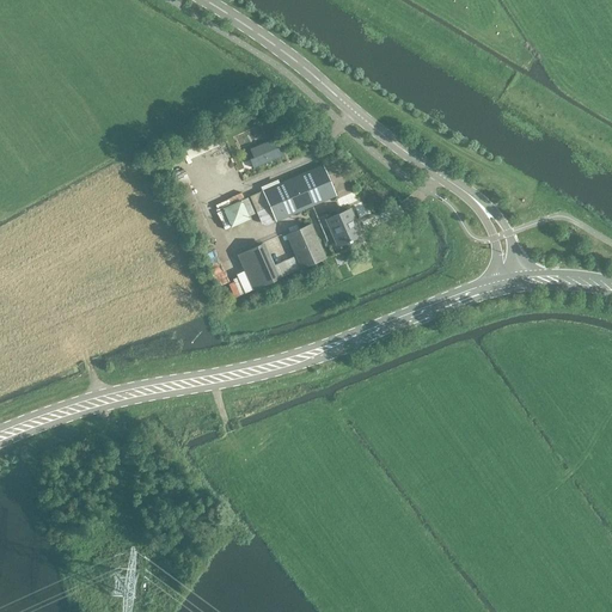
[(275,139),(250,150),(254,158),(257,167),(282,157),(275,139)]
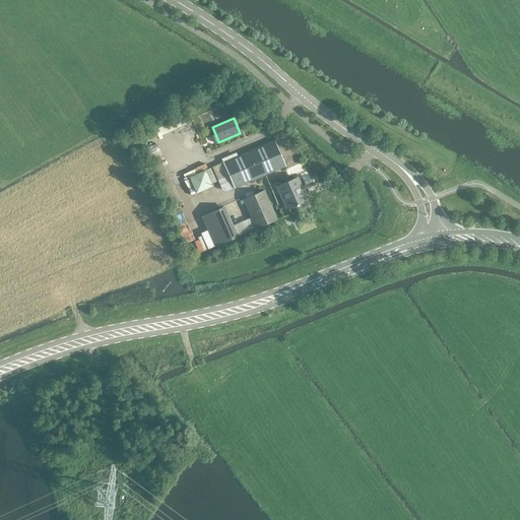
[(283,166),(273,141),(223,163),(234,187),(283,166)]
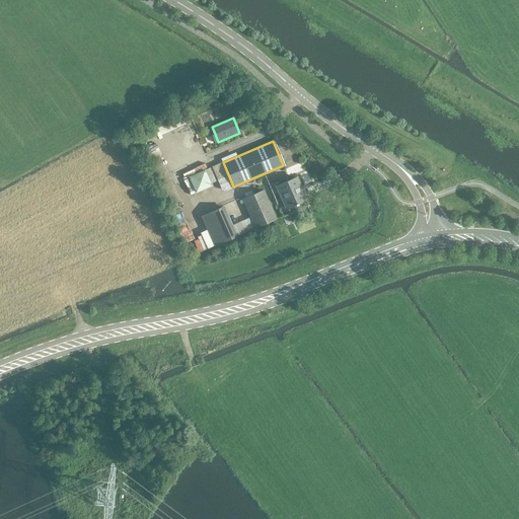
[(156,142),(146,146),(150,157),(160,153),(156,142)]
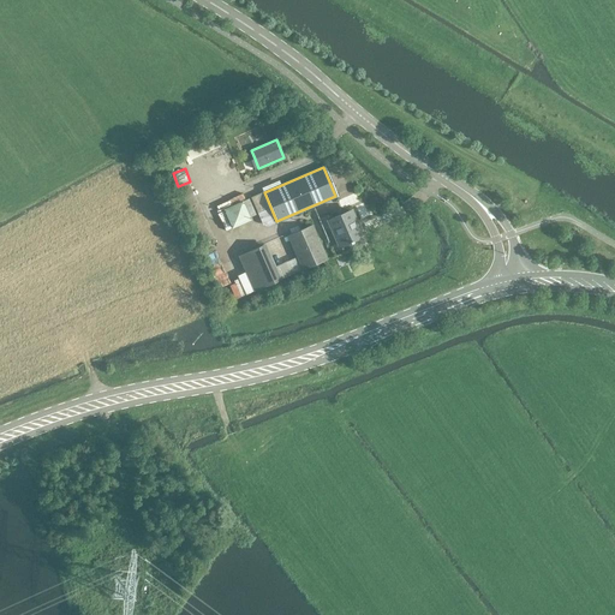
[(239,186),(236,178),(219,185),(222,193),(239,186)]
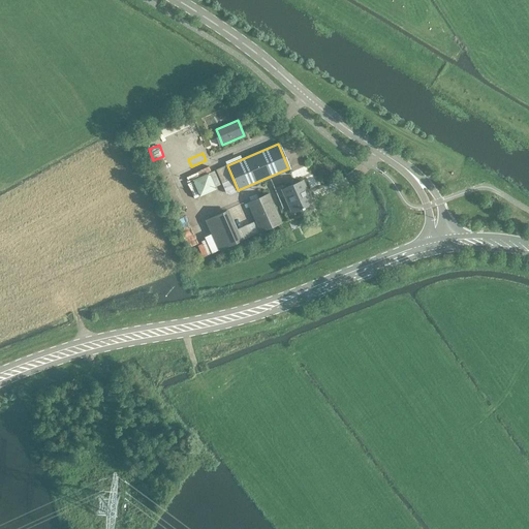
[(215,188),(208,174),(193,180),(200,195),(215,188)]
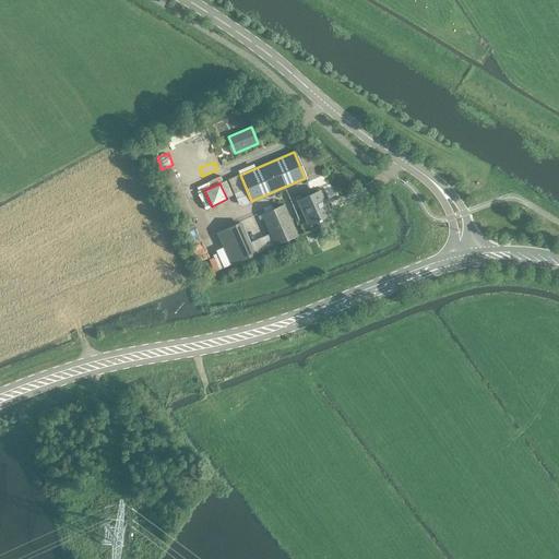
[(318,192),(312,194),(299,200),(308,223),(326,216),(318,192)]
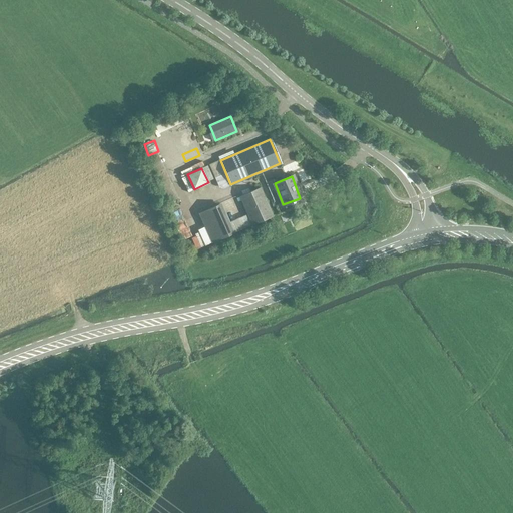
[(261,187),(240,196),(252,224),(273,215),(261,187)]
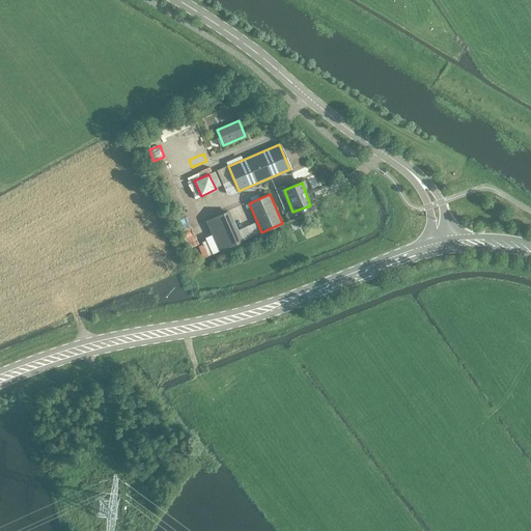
[(206,220),(215,239),(219,250),(240,241),(227,212),(206,220)]
